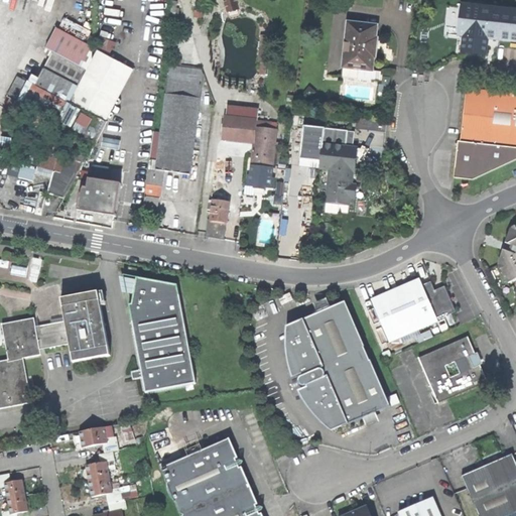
[(224,0),(227,12),(239,9),(237,0),(224,0)]
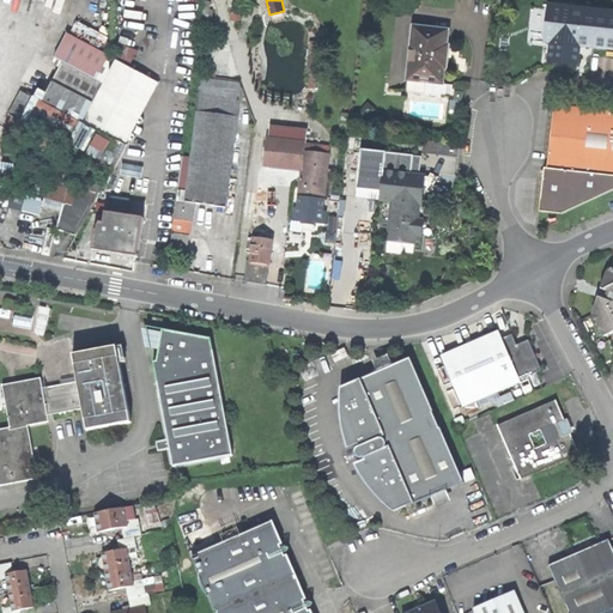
[(570,62),(572,44),(580,46),(610,49),(612,48),(612,11),(550,5),(545,42),(551,42),(548,60),(570,62)]
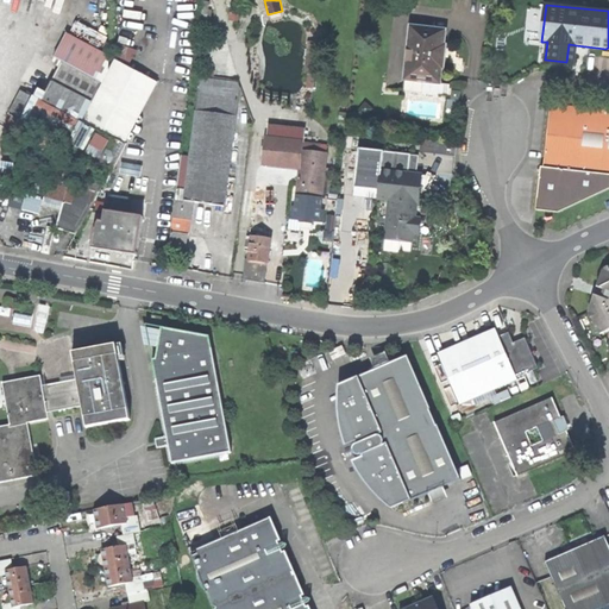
[(402,94),(438,98),(439,94),(439,83),(440,74),(441,69),(444,69),(446,45),(444,45),(445,30),(409,26),(402,94)]
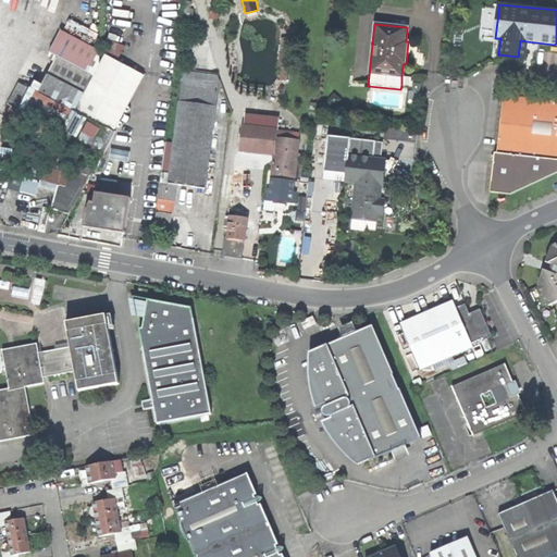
[(34,88),(32,91),(73,111),(98,66),(100,51),(62,32),(49,57),(54,63),(48,75),(41,86),(37,83),(34,88)]
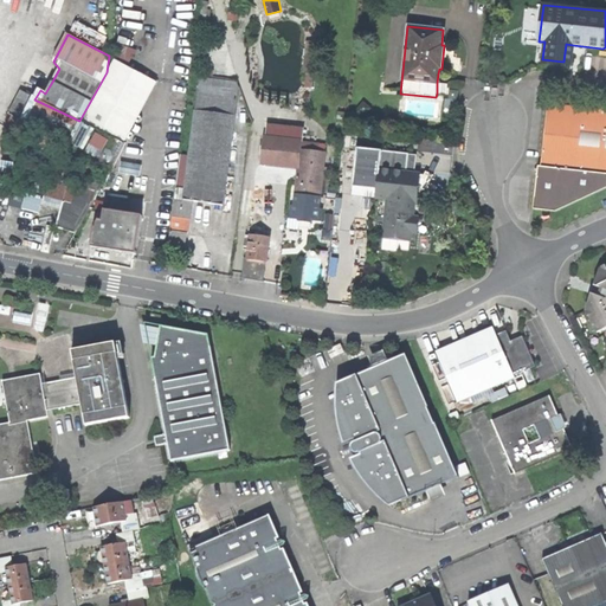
[(571,63),(573,45),(566,44),(563,62),(571,63)]
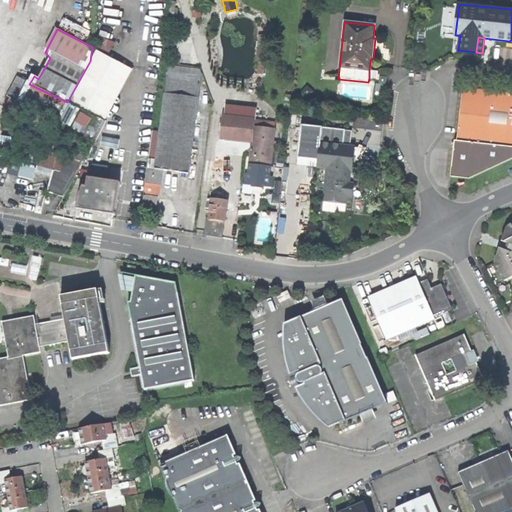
[(67,102),(91,114),(117,65),(94,53),(90,61),(67,102)]
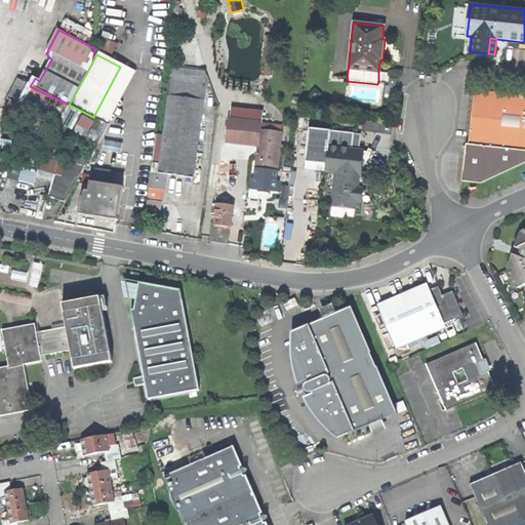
[(133,74),(120,67),(93,117),(107,124),(133,74)]
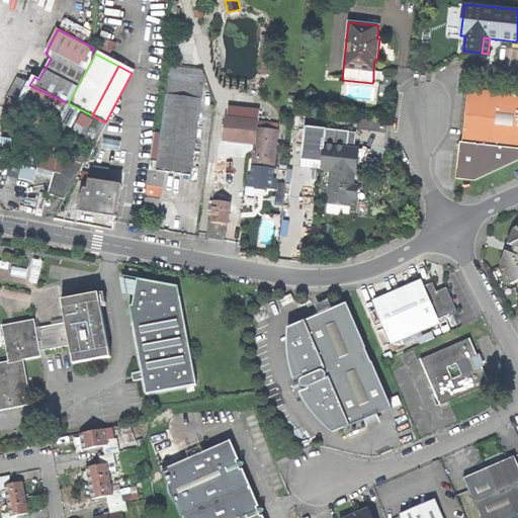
[(147,191),(158,193),(161,193),(164,171),(178,173),(191,175),(204,73),(171,69),(162,136),(155,135),(147,191)]
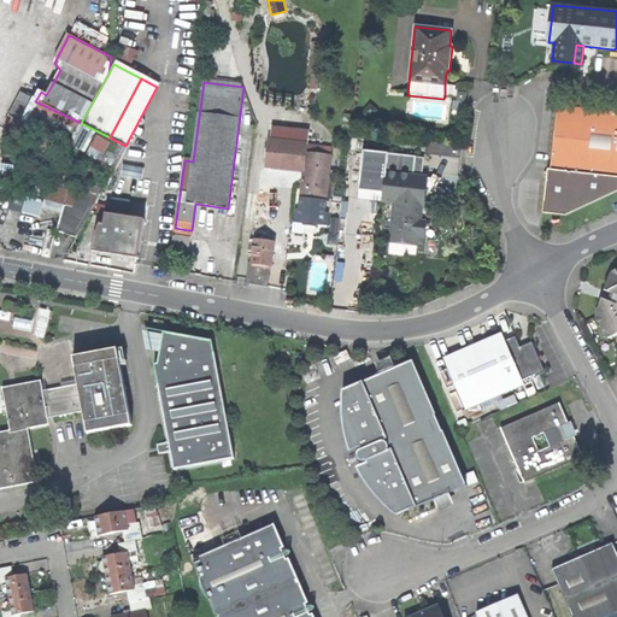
[(448,86),(445,84),(445,95),(453,97),(454,92),(448,90),(448,86)]
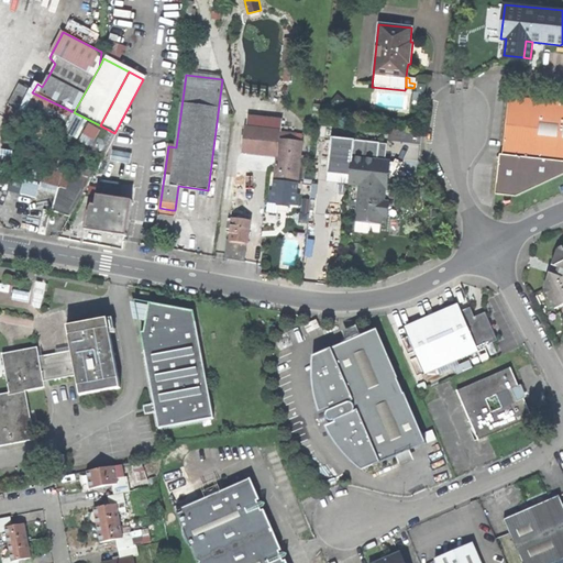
[(32,92),(34,89),(25,85),(24,88),(20,86),(9,107),(21,113),(32,92)]
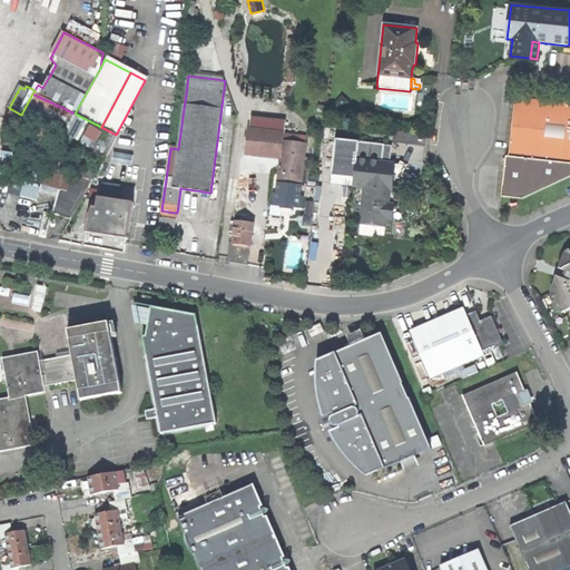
[(511,139),(509,155),(569,161),(569,102),(516,97),(511,139)]
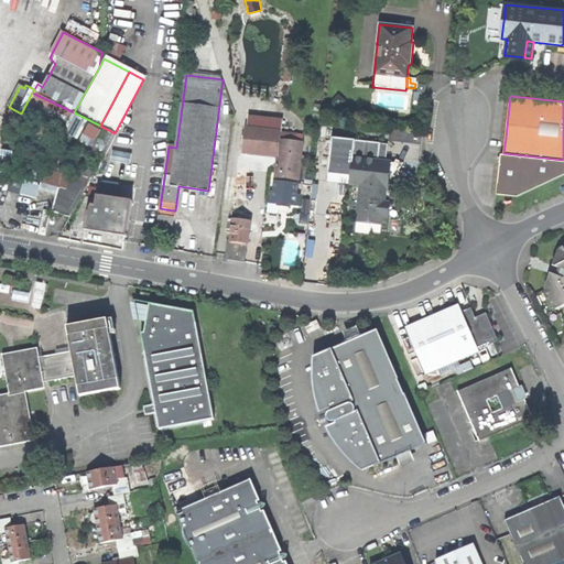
[(273,204),(296,206),(304,134),(248,129),(245,152),(279,156),(275,190),(273,204)]
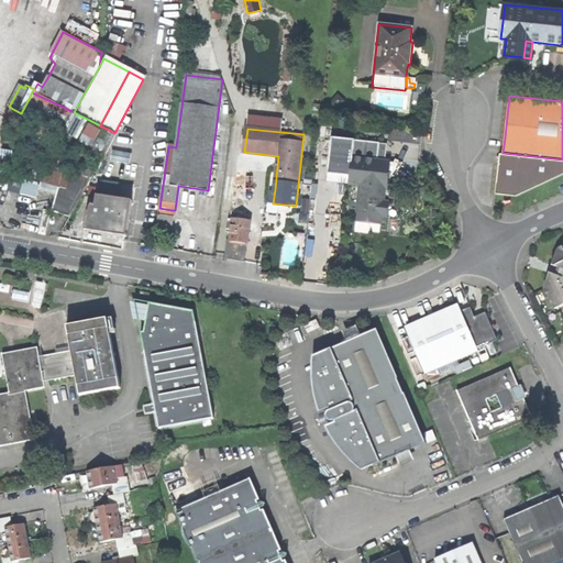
[(2,158),(13,159),(15,140),(4,138),(2,158)]
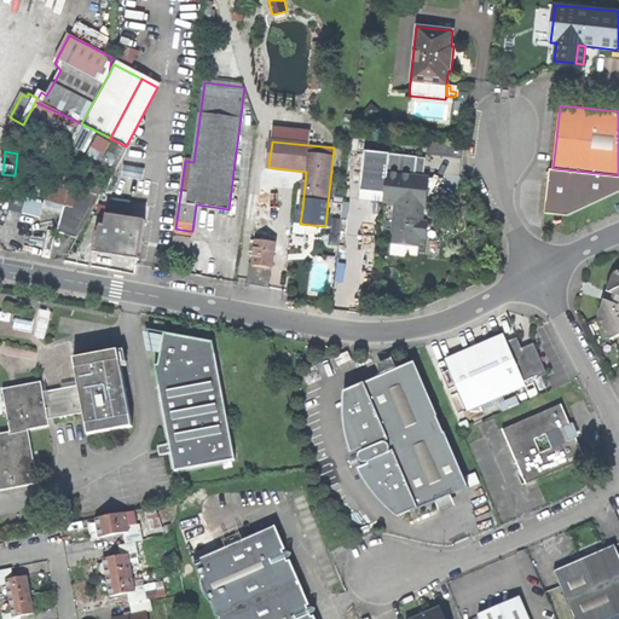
[(405,239),(405,243),(421,244),(422,237),(428,238),(429,223),(420,223),(422,207),(426,207),(427,195),(429,178),(416,177),(417,157),(365,151),(360,200),(397,203),(393,238),(405,239)]
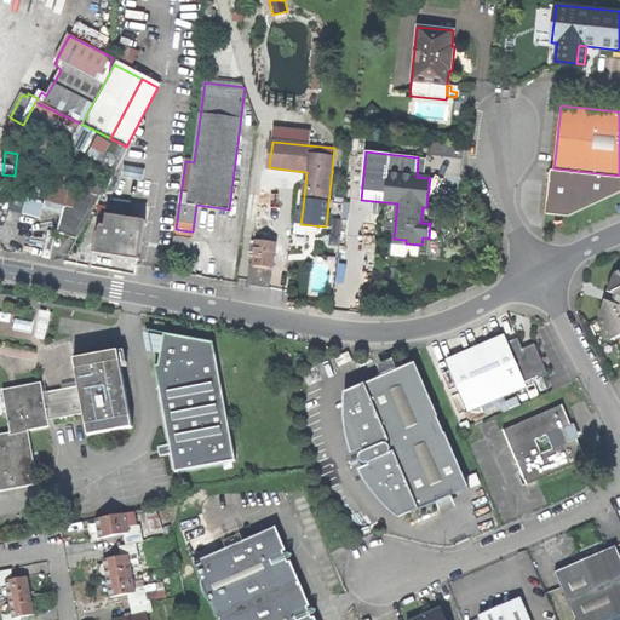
[(619,191),(619,176),(554,168),(551,168),(545,212),(568,214),(619,191)]
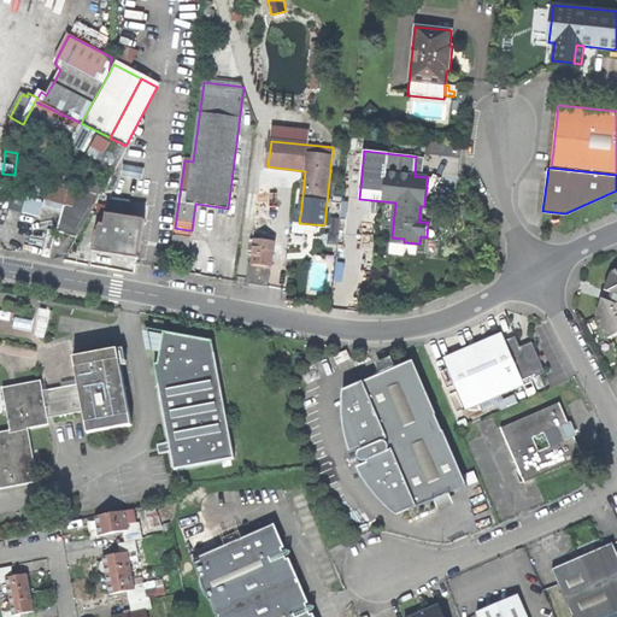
[(68,235),(76,238),(104,188),(76,192),(56,186),(51,200),(64,204),(57,231),(68,235)]
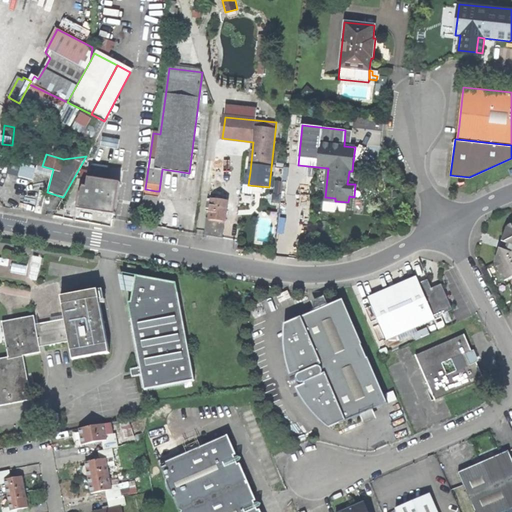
[(93,166),(91,178),(105,180),(107,168),(93,166)]
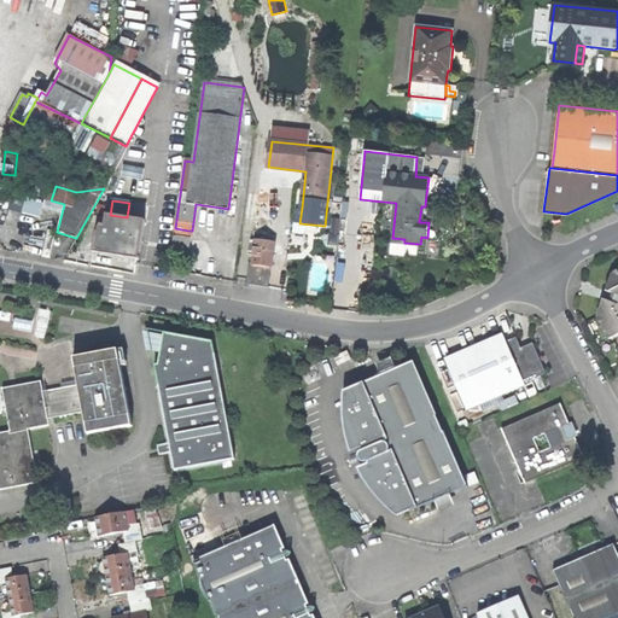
[(118,256),(139,260),(145,220),(127,217),(110,215),(106,214),(104,226),(100,225),(95,233),(94,248),(120,252),(118,256)]
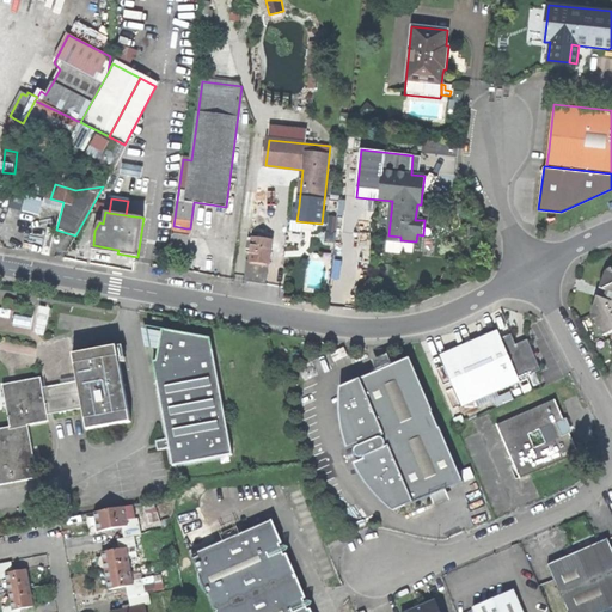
[(184,251),(187,228),(173,226),(171,248),(184,251)]
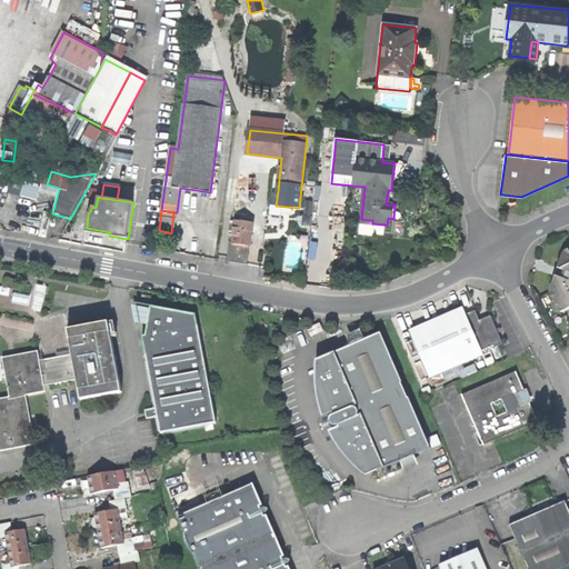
[(232,243),(250,246),(251,236),(252,225),(236,222),(232,243)]
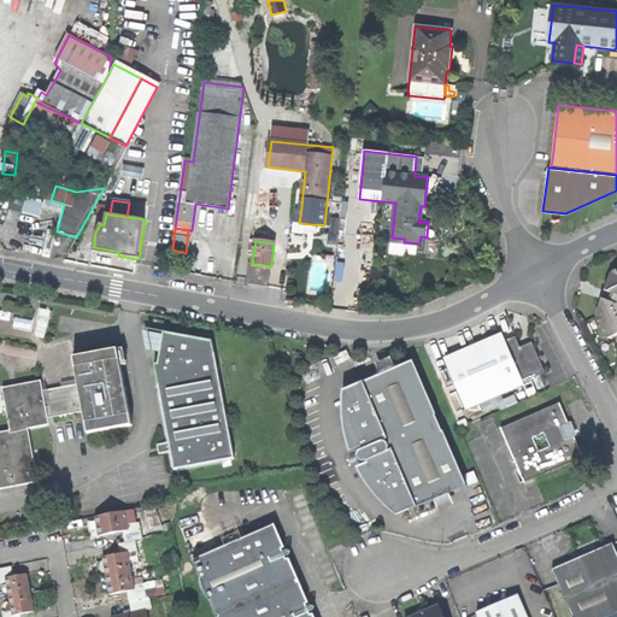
[(268,287),(271,266),(252,264),(248,264),(246,285),(268,287)]
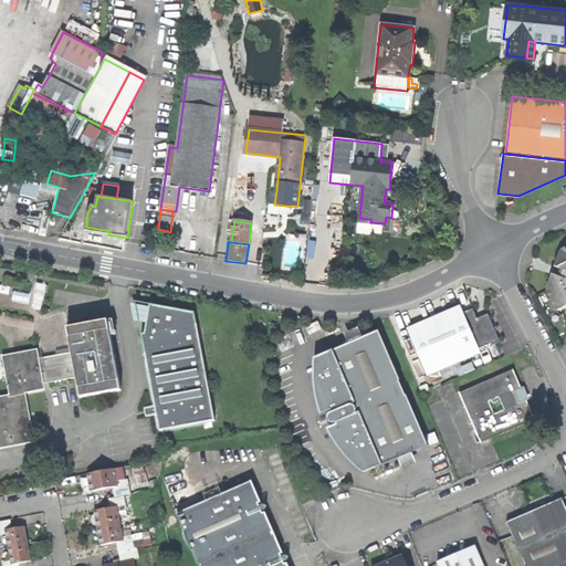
[(565,247),(562,250),(559,252),(555,266),(556,269),(555,270),(555,272),(553,272),(547,289),(557,310),(565,304),(565,247)]
